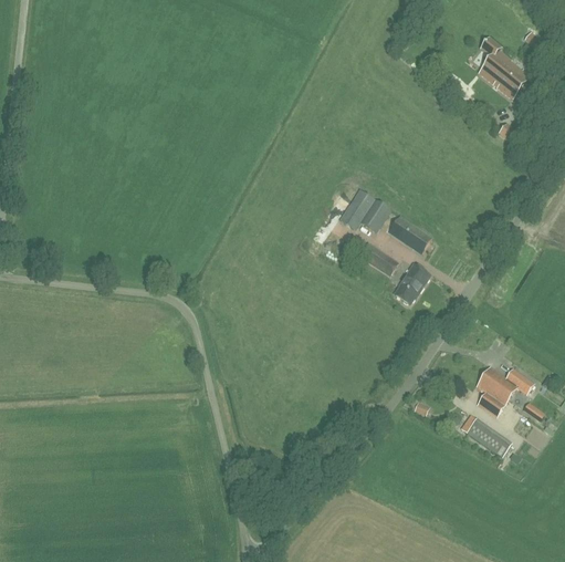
[(536,51),(544,43),(533,31),(524,38),(536,51)]
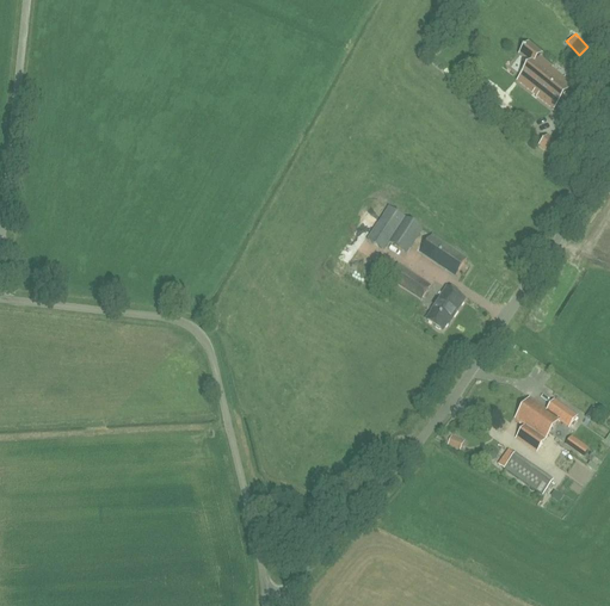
[(552,105),(572,80),(537,53),(540,49),(528,39),(519,51),(530,61),(517,78),(552,105)]
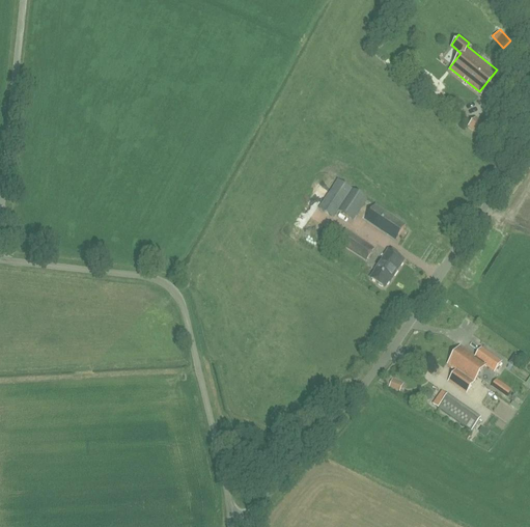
[(439,85),(420,71),(414,79),(434,93),(439,85)]
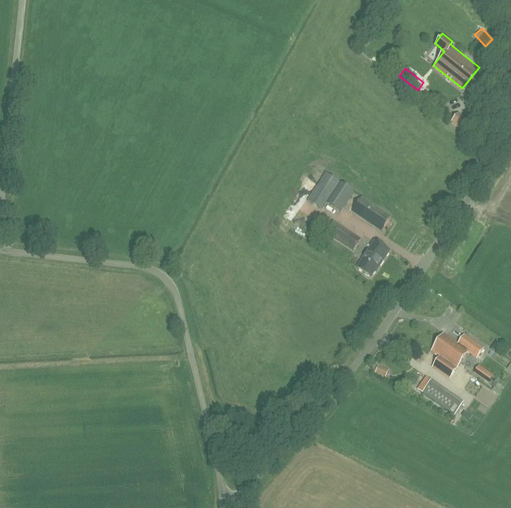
[(458,112),(451,119),(467,132),(473,124),(458,112)]
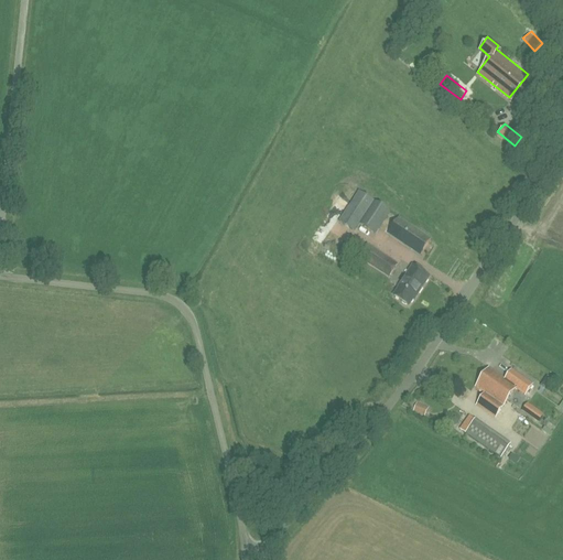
[(354,228),(358,221),(374,232),(390,208),(374,197),(358,186),(337,217),(354,228)]
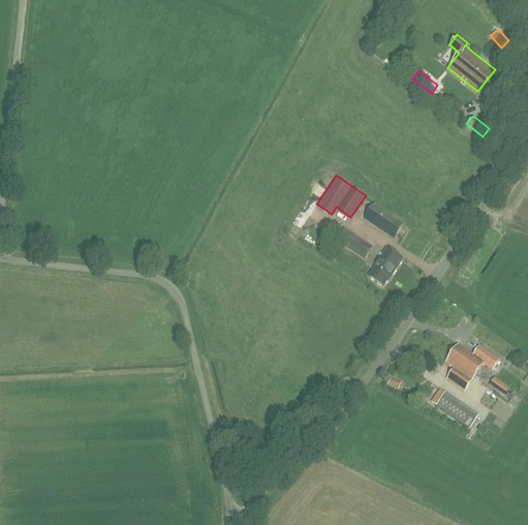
[(393,236),(400,224),(403,221),(373,202),(364,216),(393,236)]
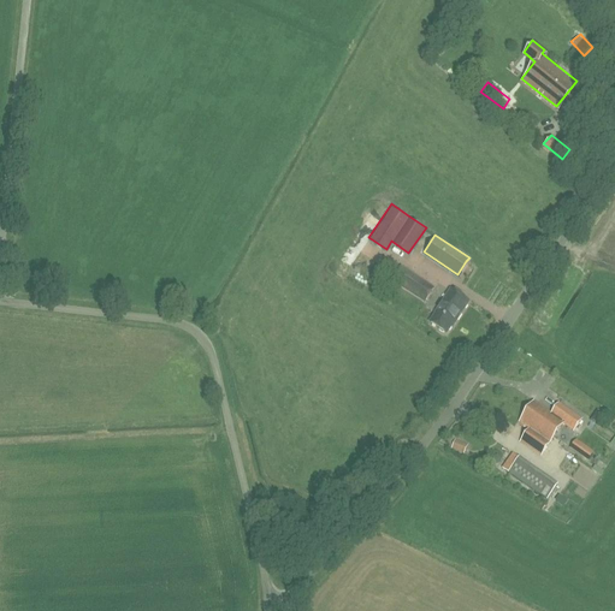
[(424,298),(432,285),(401,264),(392,277),(424,298)]
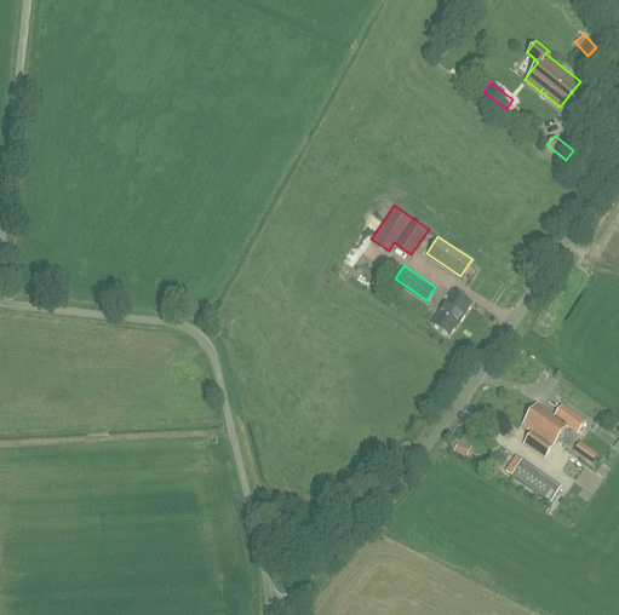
[(454,325),(470,300),(453,288),(437,310),(439,311),(433,321),(440,327),(440,328),(445,331),(446,331),(448,332),(453,323),(454,325)]
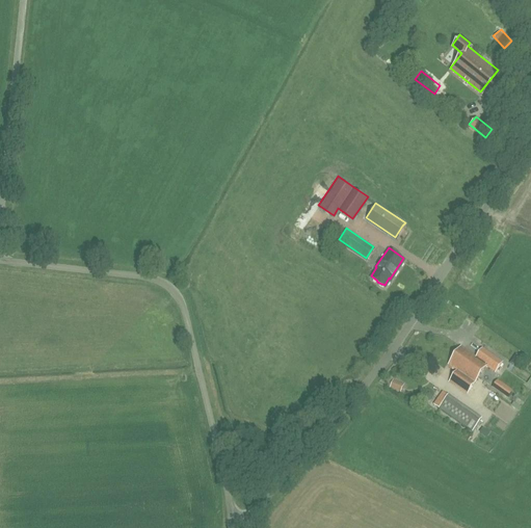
[(448,362),(455,367),(448,378),(466,391),(485,363),(495,369),(501,360),(481,346),(475,354),(460,343),(448,362)]
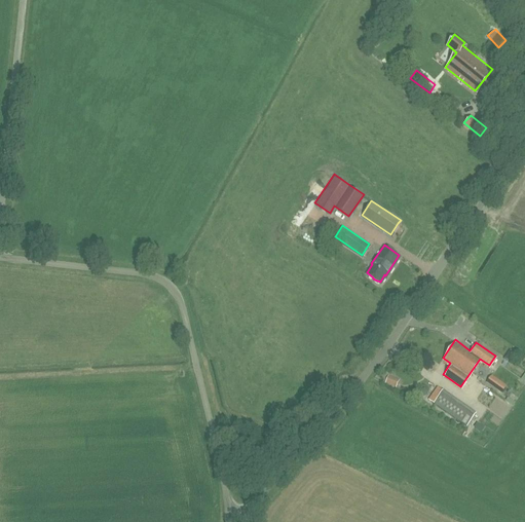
[(395,383),(398,376),(387,371),(384,378),(395,383)]
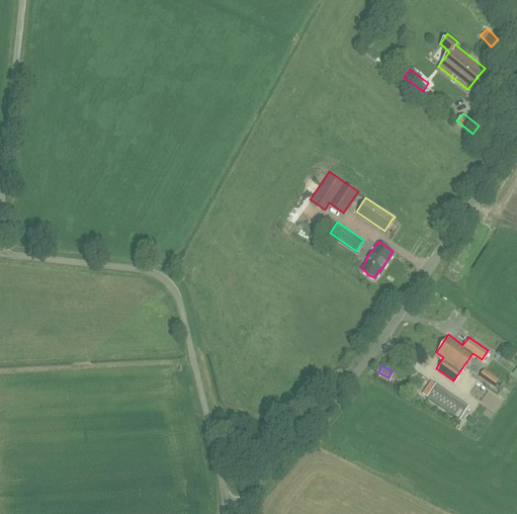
[(467,405),(454,396),(445,408),(458,417),(467,405)]
